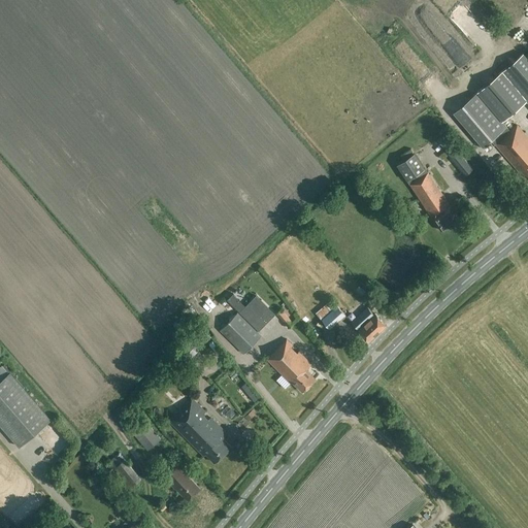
[(494,143),(518,172),(520,169),(527,178),(527,137),(517,125),(509,130),(501,120),(526,99),(527,101),(527,58),(524,53),(454,112),(482,145),(490,139),(494,143)]
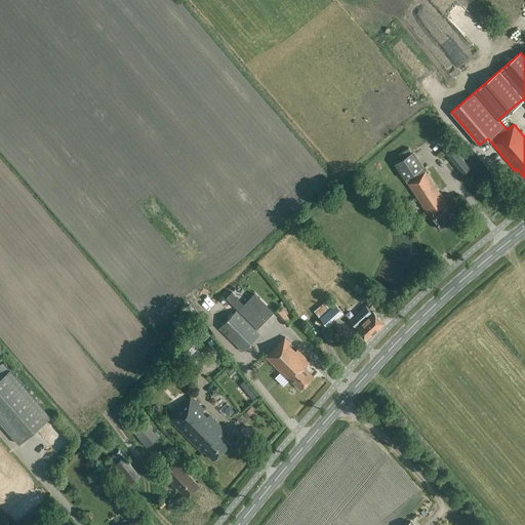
[(444,153),(462,175),(471,169),(452,146),(444,153)]
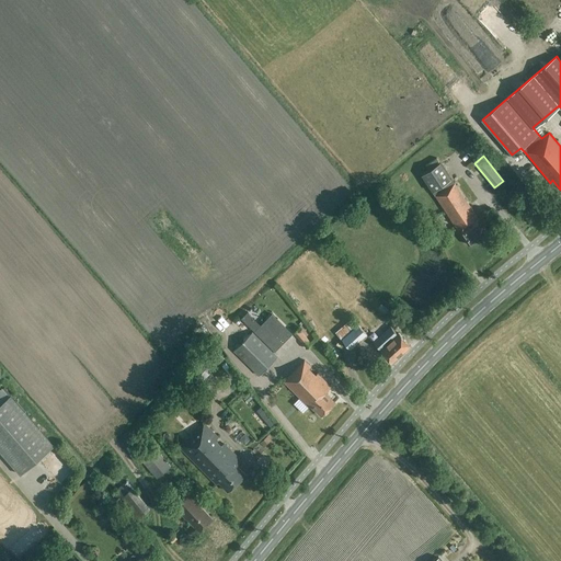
[(441,162),(421,175),(434,195),(456,228),(458,231),(459,231),(468,244),(488,232),(454,182),(441,162)]
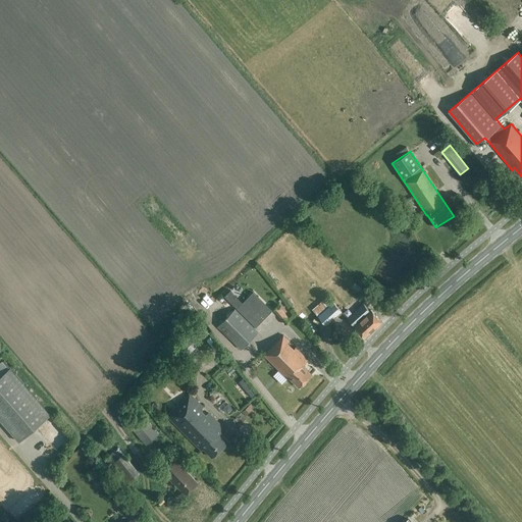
[(497,154),(491,159),(496,164),(502,159),(497,154)]
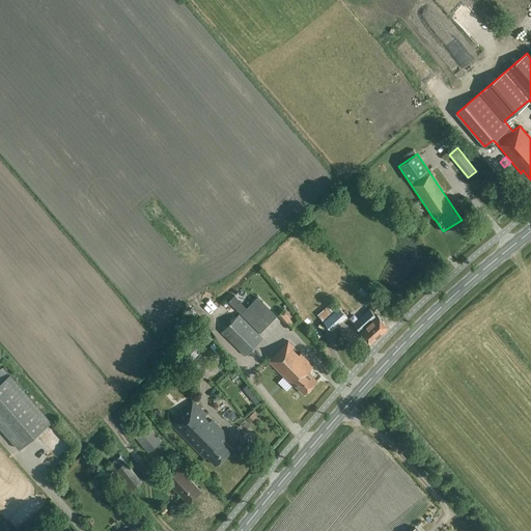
[(234,296),(228,301),(260,332),(276,315),(257,298),(247,308),(234,296)]
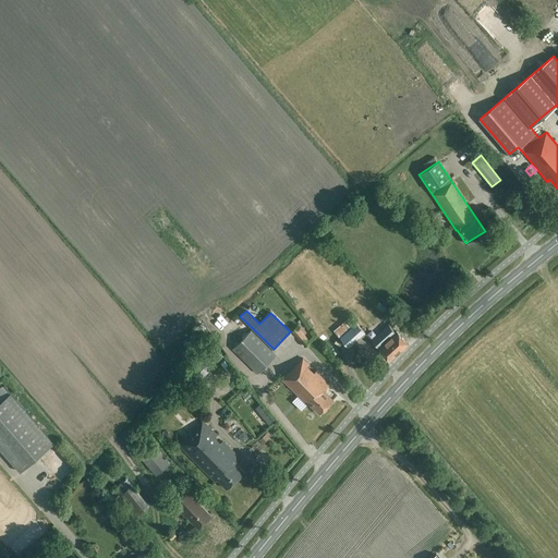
[(356,323),(340,338),(349,348),(365,332),(356,323)]
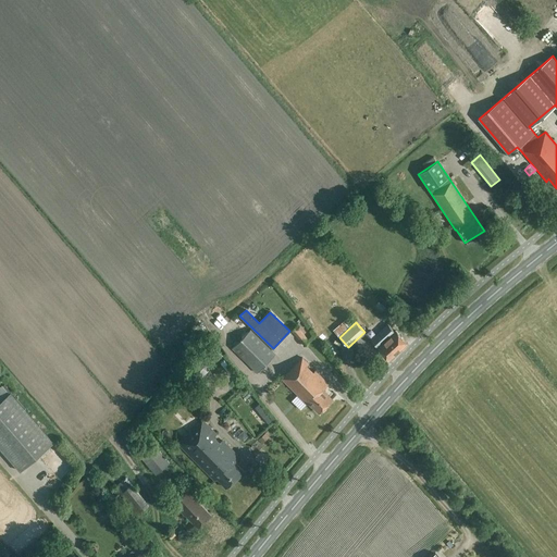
[(388,323),(387,324),(371,339),(390,359),(408,343),(397,331),(395,331),(388,323)]
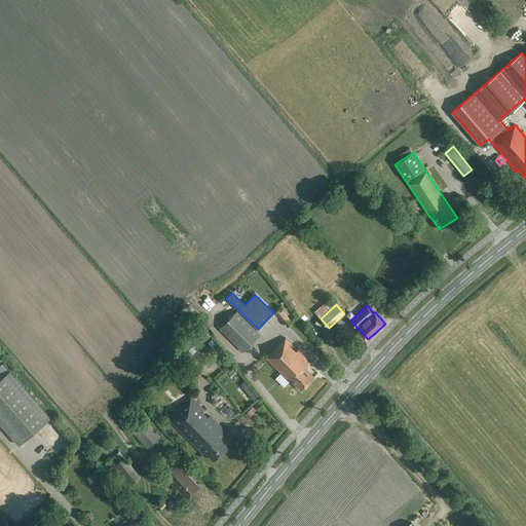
[(275,312),(288,327),(292,322),(280,308),(275,312)]
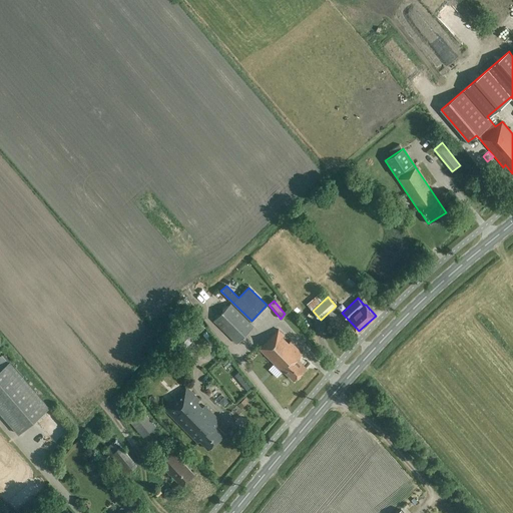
[(237,343),(254,327),(230,303),(214,320),(237,343)]
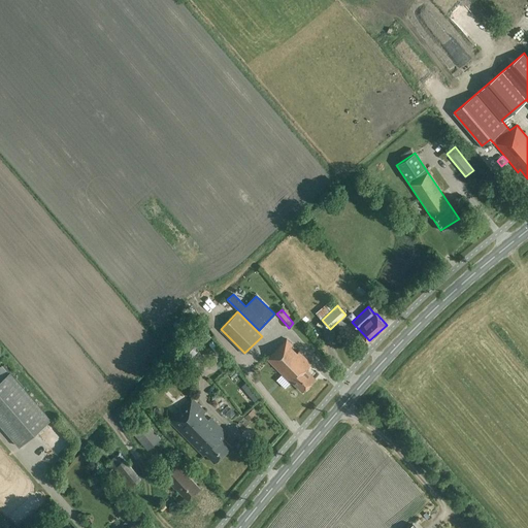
[(287,339),(267,359),(283,373),(276,381),(285,389),(291,383),(292,383),(293,382),(296,385),(297,384),(303,390),(315,377),(305,369),(311,363),(299,351),(297,353),(292,347),(293,345),(287,339)]
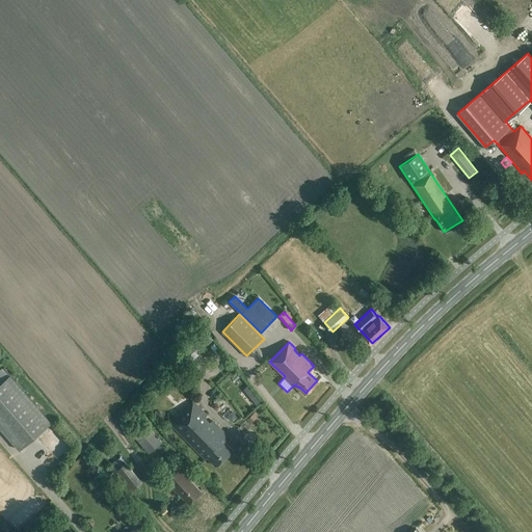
[(0,427),(19,450),(51,423),(10,375),(0,383),(0,427)]
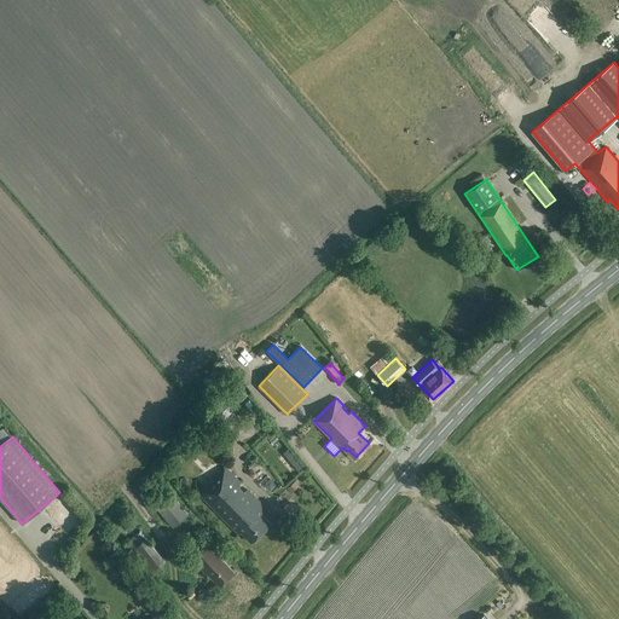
[(291,451),(285,456),(299,470),(304,467),(291,451)]
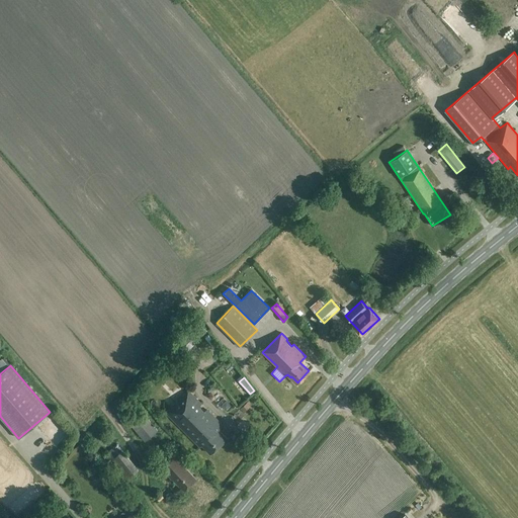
[(210,453),(227,438),(219,429),(222,426),(206,410),(204,411),(199,406),(201,405),(188,391),(165,413),(199,447),(202,445),(210,453)]
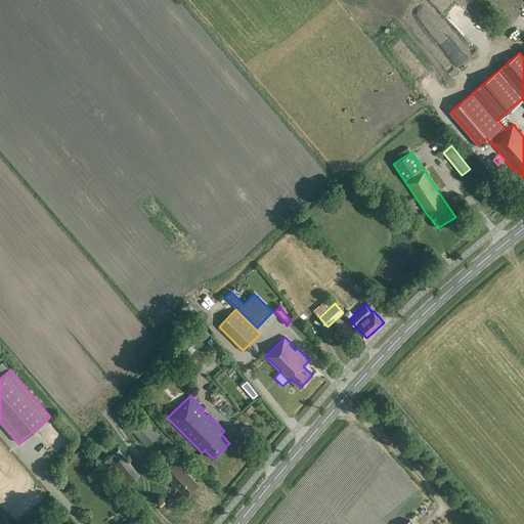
[(250,407),(243,415),(246,418),(254,411),(250,407)]
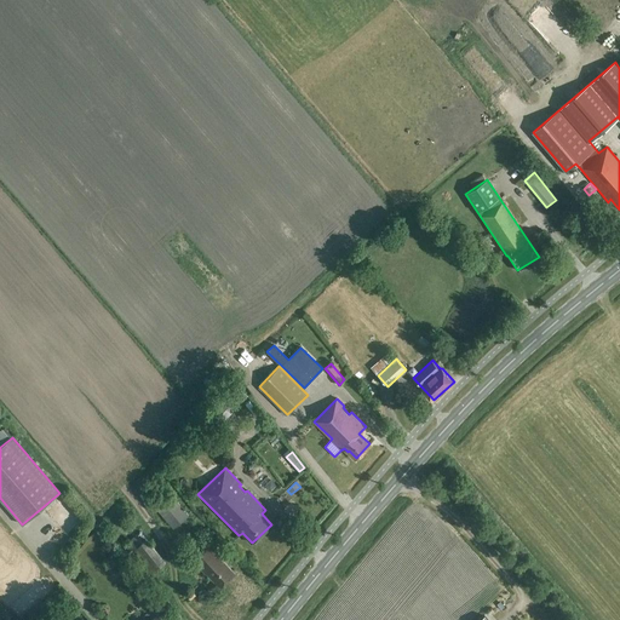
[(156,507),(173,528),(188,516),(171,494),(156,507)]
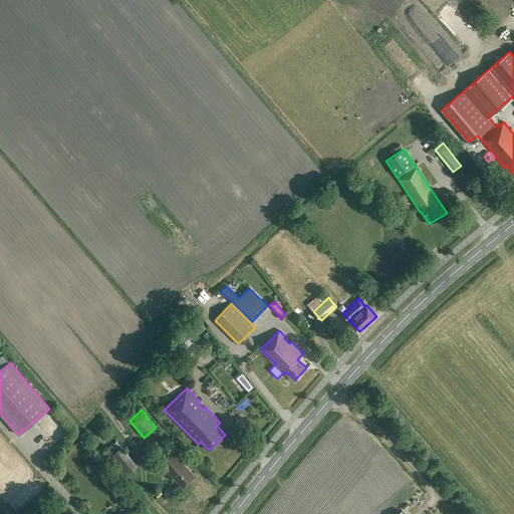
[(103,452),(124,477),(137,466),(115,441),(103,452)]
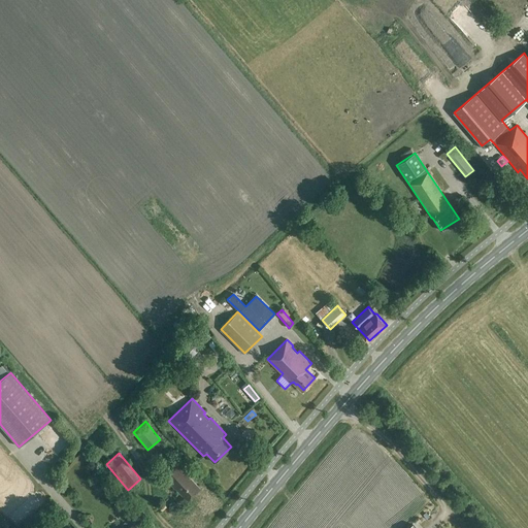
[(172,483),(189,499),(200,488),(190,477),(192,475),(179,463),(164,476),(166,479),(171,484),(172,483)]
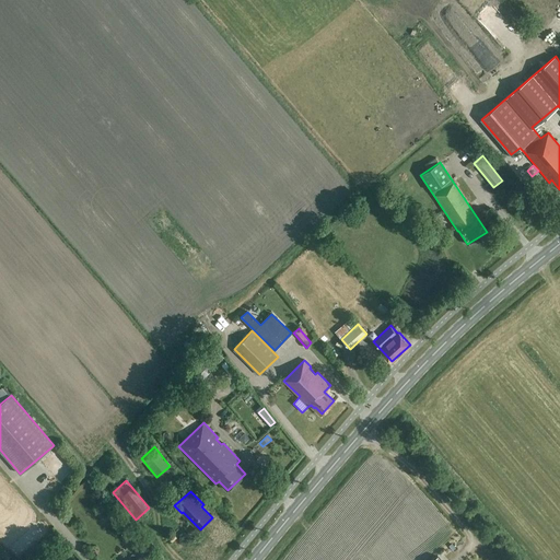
[(173,533),(168,537),(172,543),(177,538),(173,533)]
